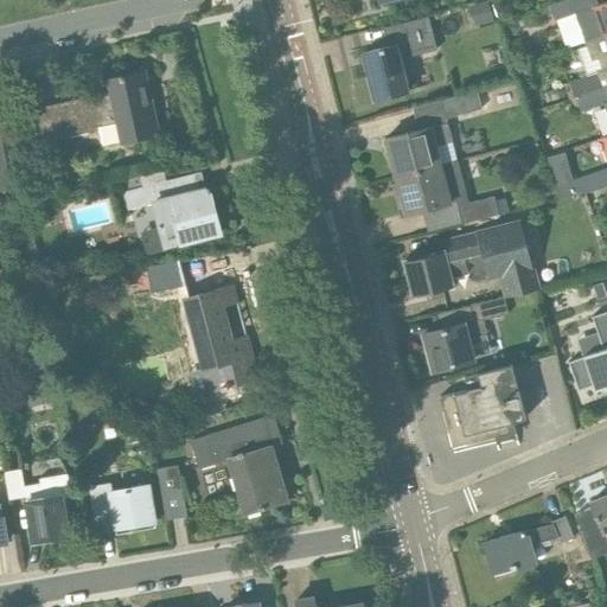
[(486,0),(468,6),(474,24),(492,19),(486,0)]
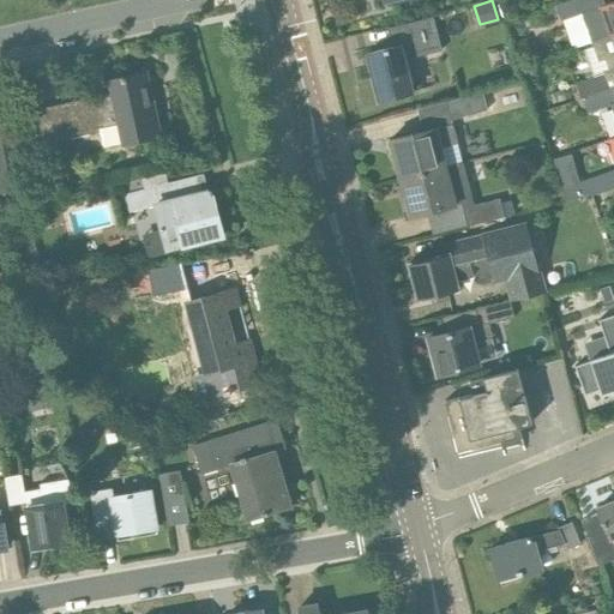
[(590,43),(613,34),(613,0),(603,4),(602,0),(572,0),(555,6),(560,22),(571,18),(573,28),(584,25),(590,43)]
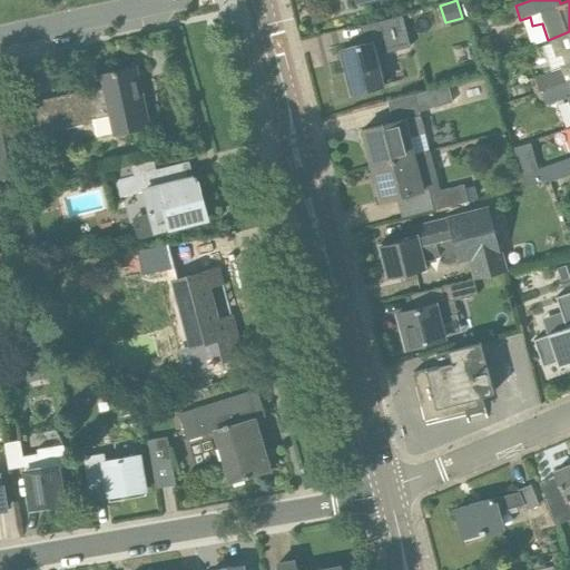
[(352,94),(382,86),(374,57),(395,51),(410,48),(402,17),(386,19),(360,27),(365,43),(341,50),(352,94)]
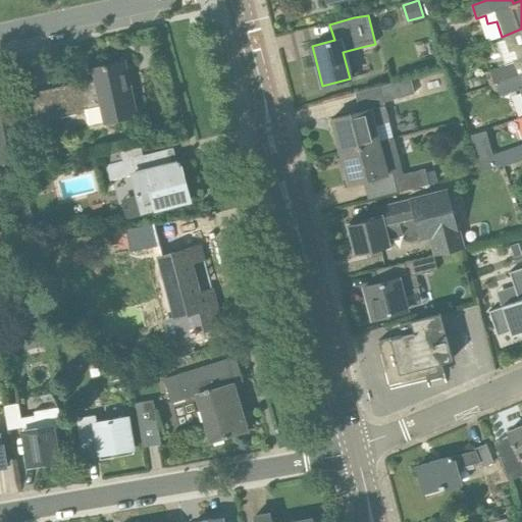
[(432,21),(436,34),(445,31),(448,24),(446,16),(432,21)]
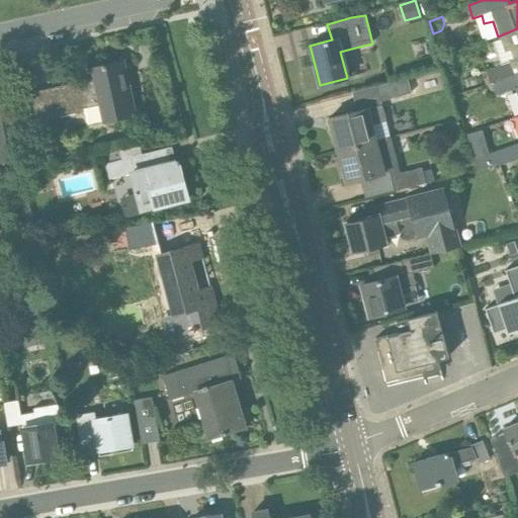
[(510,76),(517,72),(517,28),(498,36),(504,54),(510,51),(513,60),(508,61),(509,63),(486,71),(490,83),(510,76)]
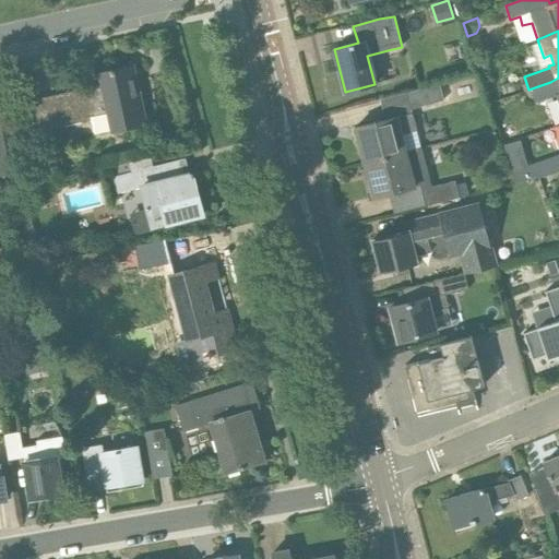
[(146,121),(133,66),(99,73),(103,90),(86,93),(84,87),(30,100),(36,132),(109,117),(111,130),(146,121)]
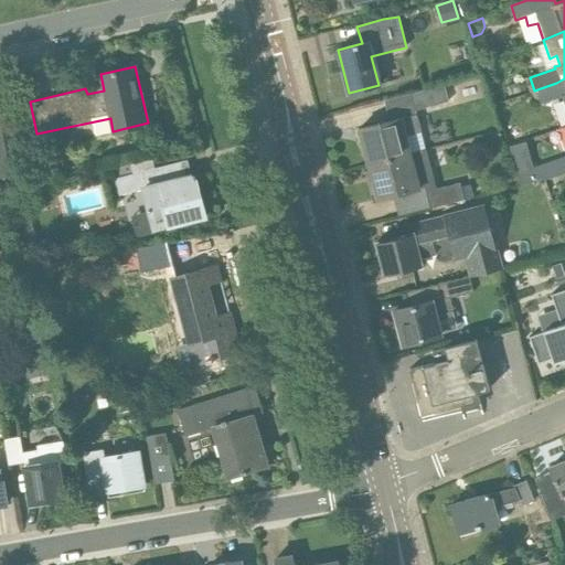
[(564,108),(564,78),(556,83),(534,91),(540,105),(561,98),(564,108)]
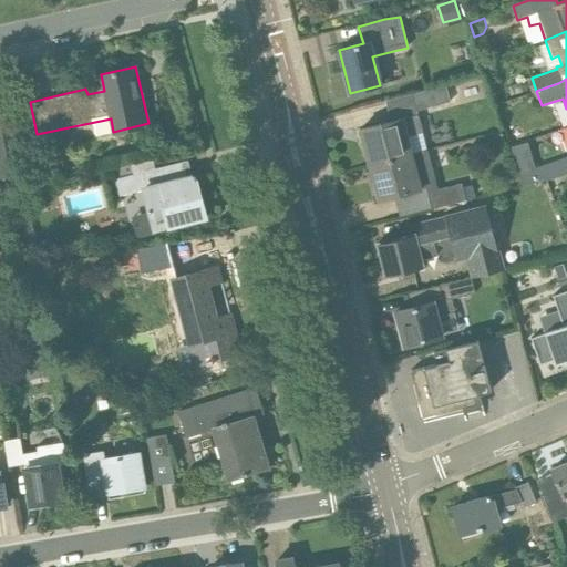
[(524,83),(508,88),(511,96),(527,91),(524,83)]
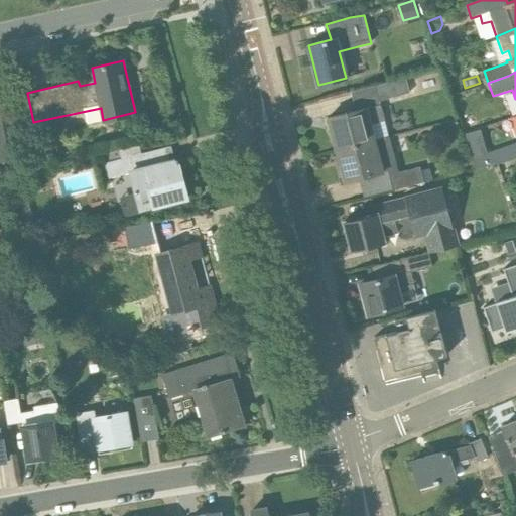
[(374,86),(378,102),(409,93),(405,78),(374,86)]
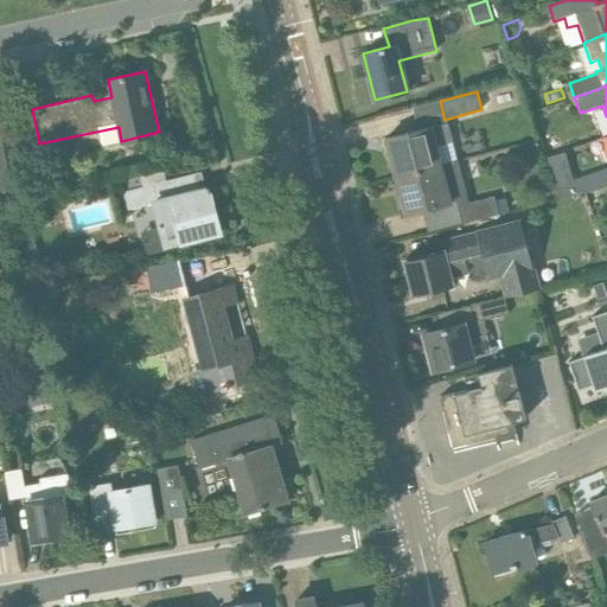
[(395,178),(440,165),(435,147),(452,142),(447,122),(385,139),(395,178)]
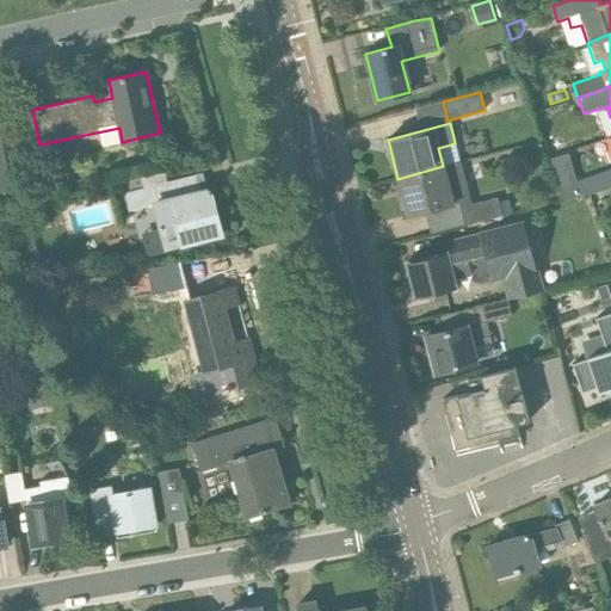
[(0,197),(13,195),(0,134),(0,197)]
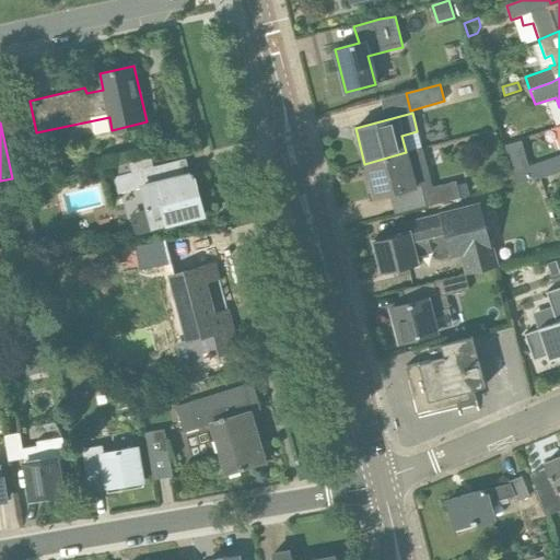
[(62,164),(58,147),(44,150),(47,167),(62,164)]
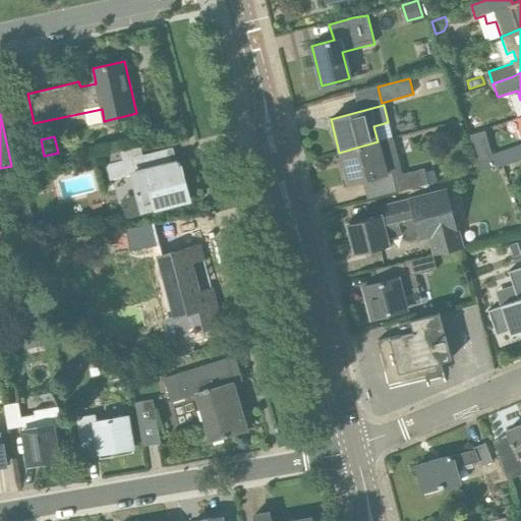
[(347,184),(392,172),(384,140),(339,153),(347,184)]
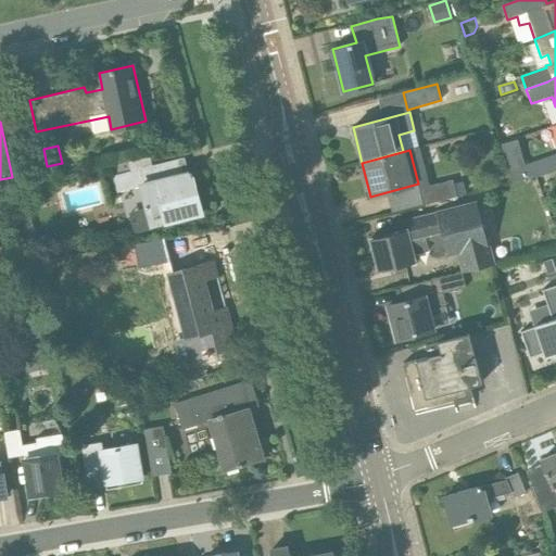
[(555,169),(555,154),(507,172),(512,182),(555,169)]
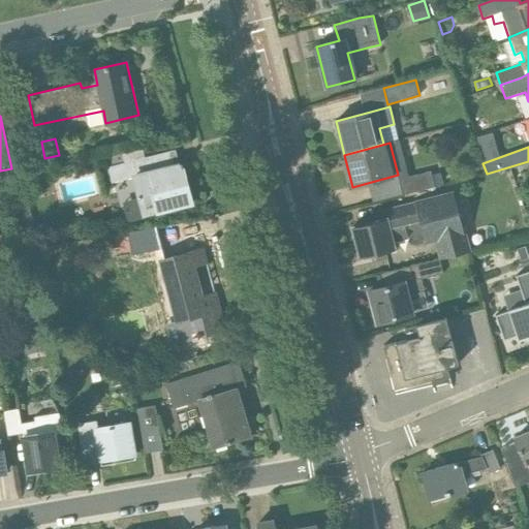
[(150,172),(146,158),(107,167),(112,183),(134,178),(145,216),(191,204),(182,168),(183,168),(182,163),(150,172)]
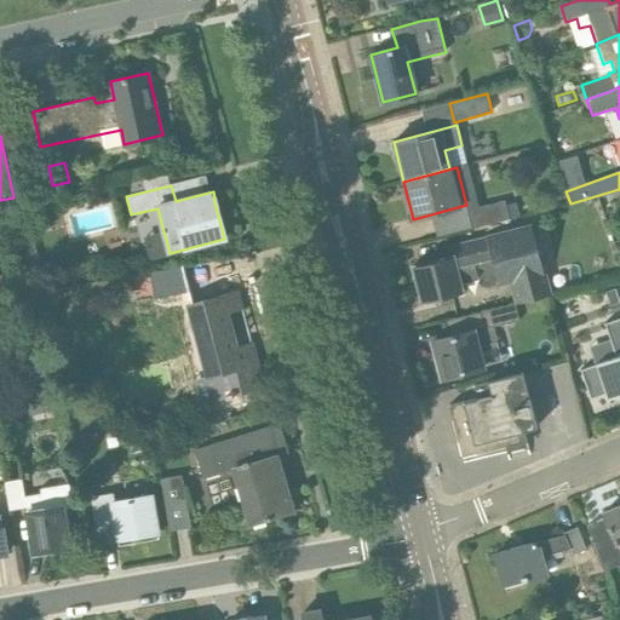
[(504,202),(478,208),(468,211),(472,229),(509,220),(504,202)]
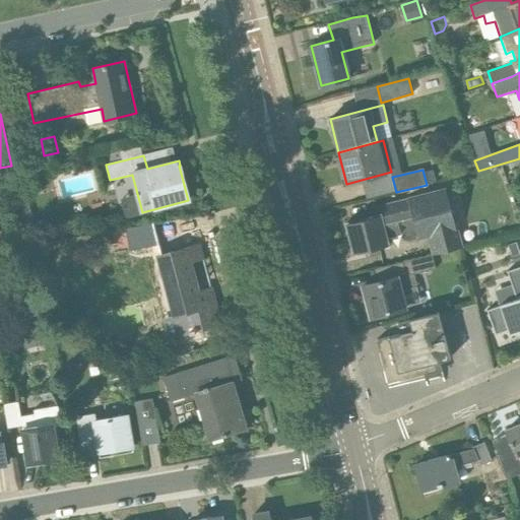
[(460,247),(445,190),(377,207),(379,214),(346,223),(354,254),(387,246),(385,239),(405,234),(407,241),(429,236),(433,254),(460,247)]
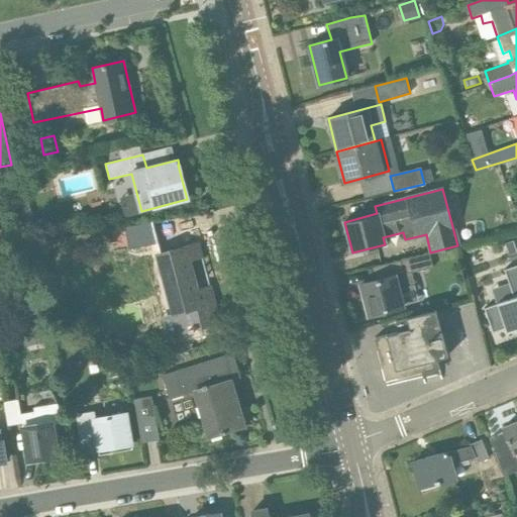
[(128,249),(158,243),(151,223),(124,227),(128,249)]
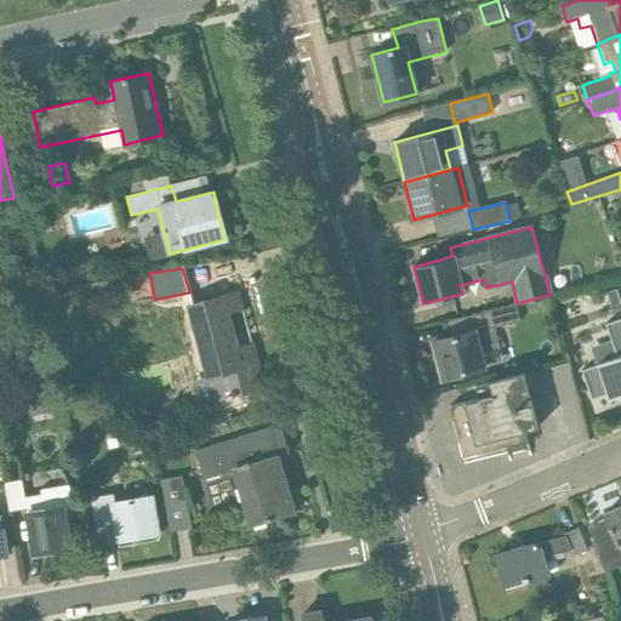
[(620,305),(616,290),(607,294),(611,308),(620,305)]
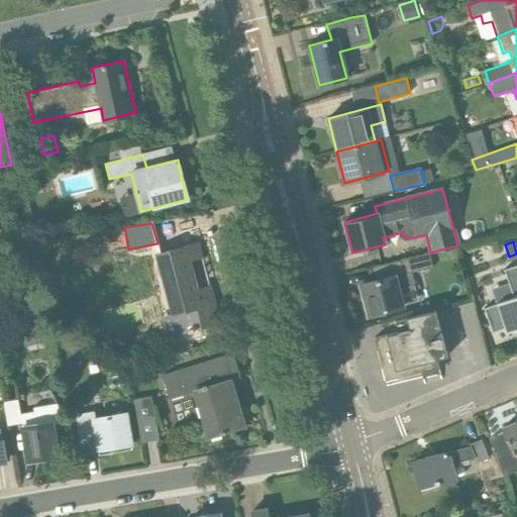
[(199,289),(196,278),(191,261),(203,257),(198,243),(160,252),(174,312),(160,316),(165,338),(220,323),(210,286),(199,289)]
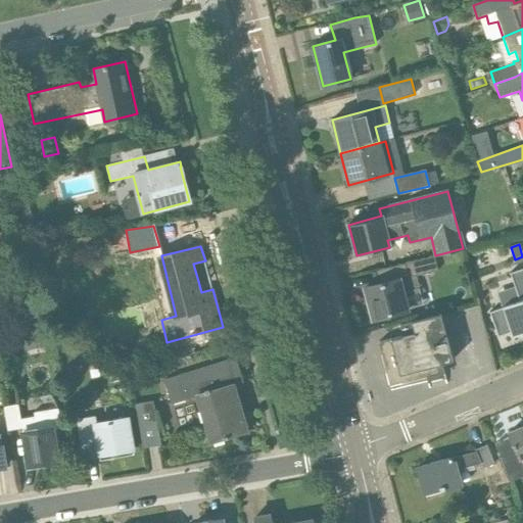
[(373,319),(408,310),(402,292),(420,289),(416,276),(438,271),(434,256),(377,272),(380,284),(365,288),(373,319)]
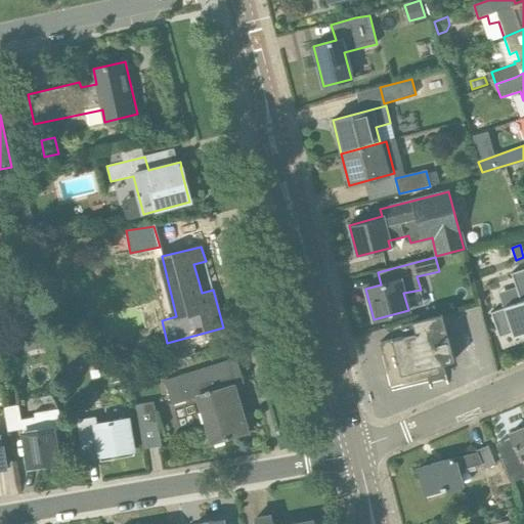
[(523,269),(510,274),(520,303),(503,308),(489,313),(498,338),(512,334),(513,337),(523,333),(523,269)]
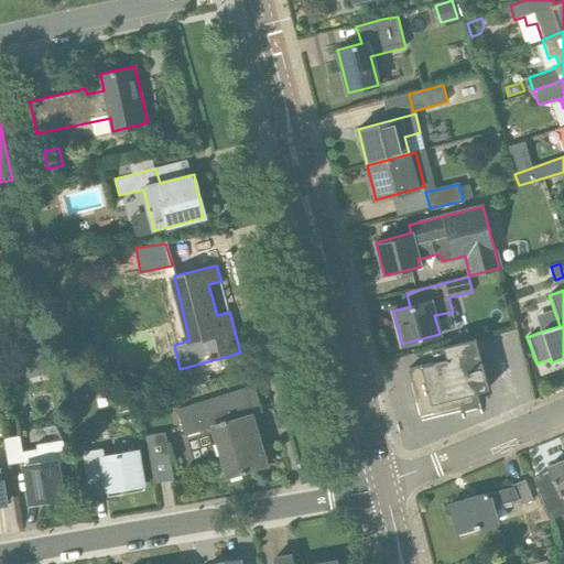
[(433,412),(476,401),(474,392),(491,388),(478,336),(443,346),(444,347),(431,350),(434,362),(409,369),(418,407),(431,403),(433,412)]
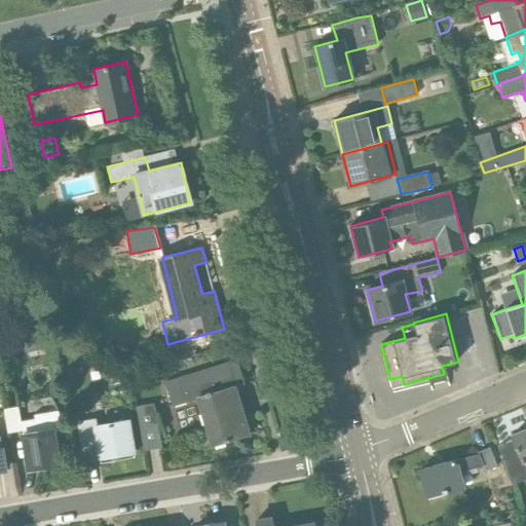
[(249,435),(235,386),(245,384),(238,361),(165,380),(173,405),(198,398),(213,445),(249,435)]
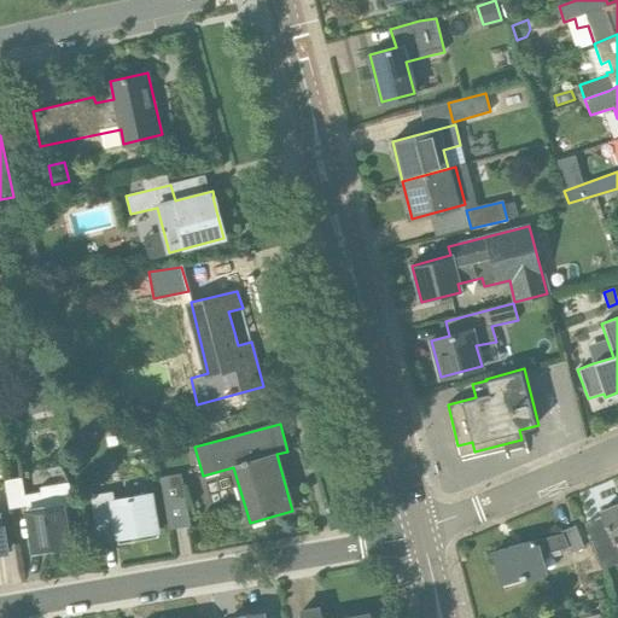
[(169,530),(190,526),(180,474),(159,478),(169,530)]
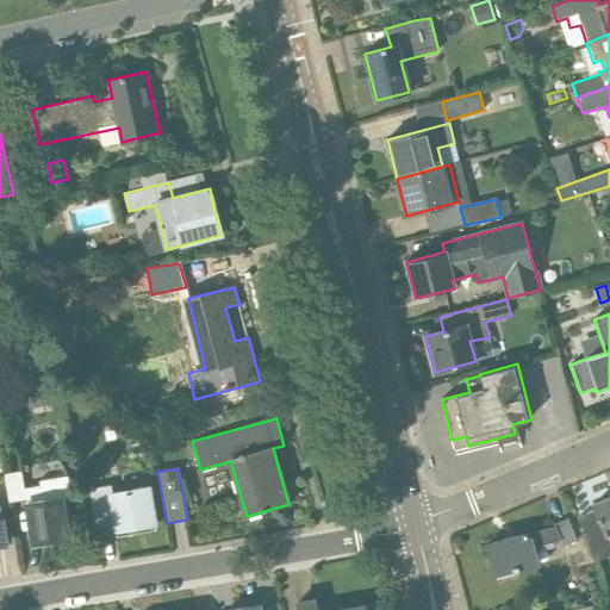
[(24,489),(20,471),(4,474),(8,502),(25,499),(33,543),(68,537),(62,502),(72,499),(67,477),(39,481),(41,486),(24,489)]
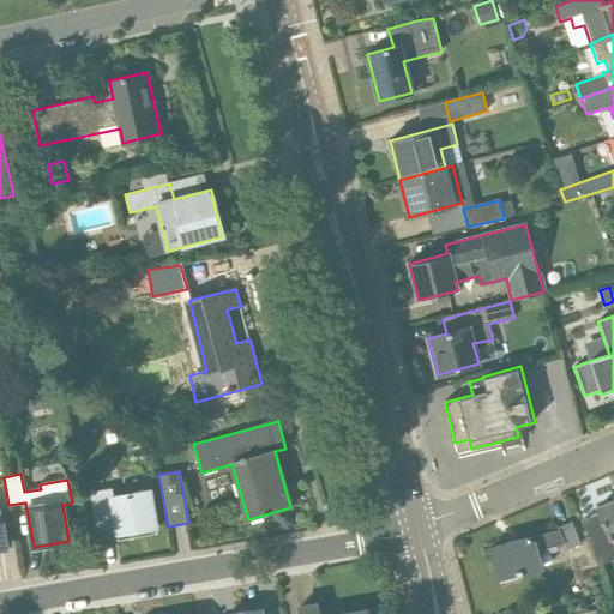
[(112,497),(110,489),(92,493),(100,535),(118,531),(119,534),(156,527),(150,489),(112,497)]
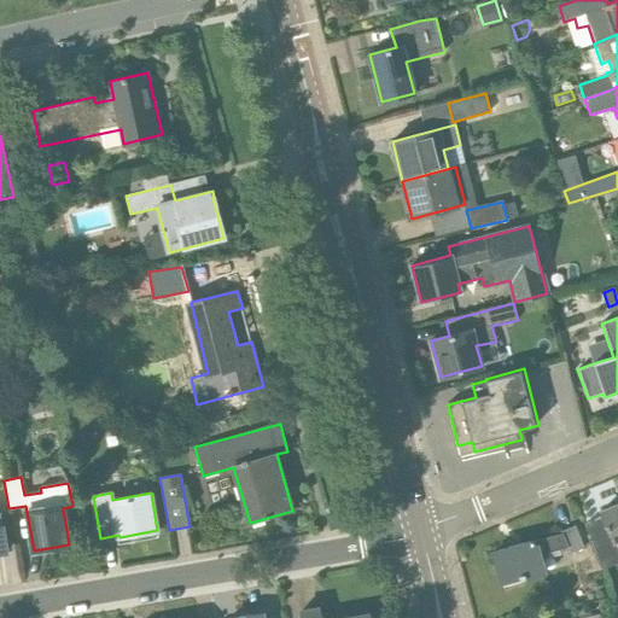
[(617,503),(601,512),(614,543),(617,541),(617,503)]
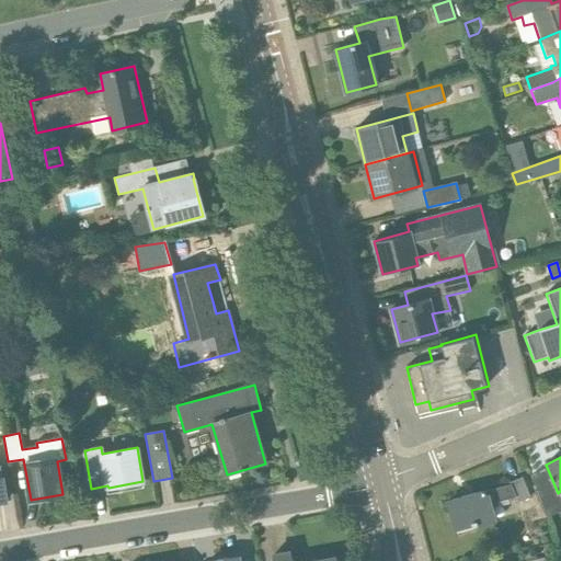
[(517,503),(530,497),(522,477),(510,482),(510,484),(448,501),(456,528),(472,524),(472,526),(493,521),(489,504),(497,502),(516,497),(517,503)]
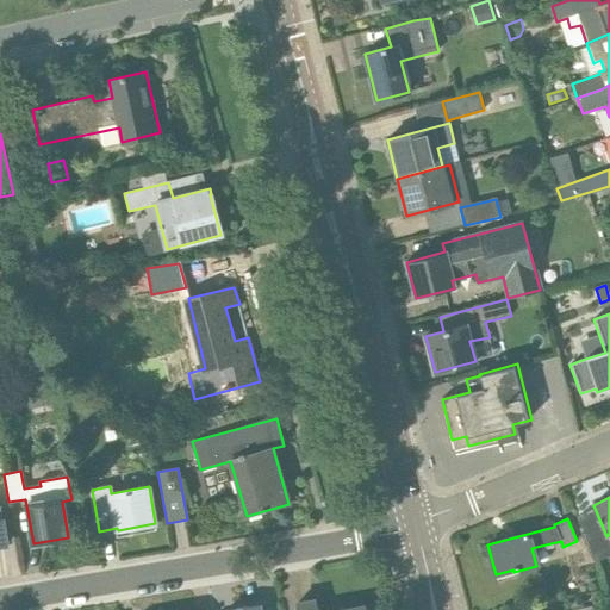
[(344,609),(316,609),(315,599),(297,603),(298,609),(365,609),(365,607),(344,609)]
